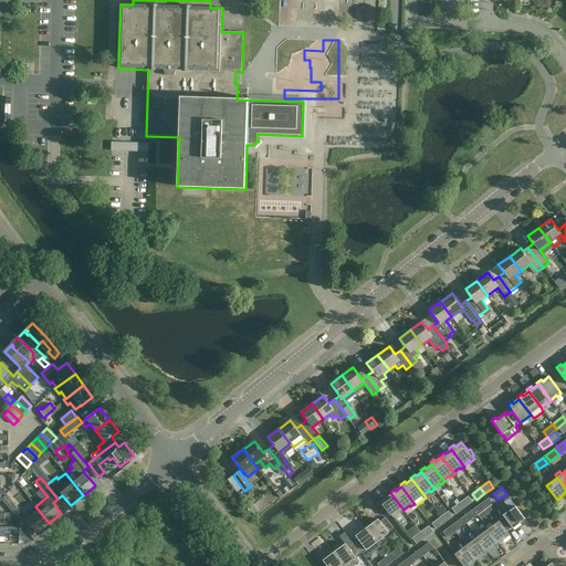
[(404,510),(391,494),(386,499),(385,496),(380,500),(394,517),(400,512),(401,514),(405,511),(404,510)]
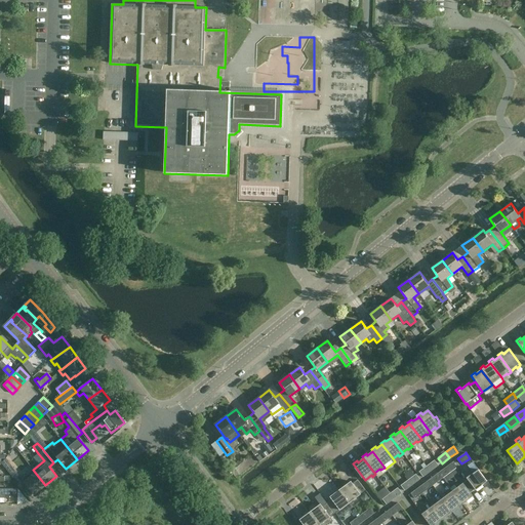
[(435,460),(427,466),(431,472),(439,466),(435,460)]
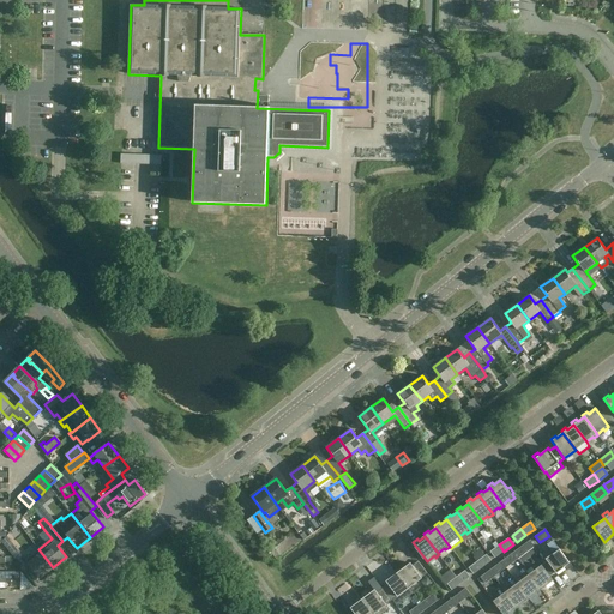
[(536,552),(529,541),(513,553),(518,559),(521,563),(536,552)]
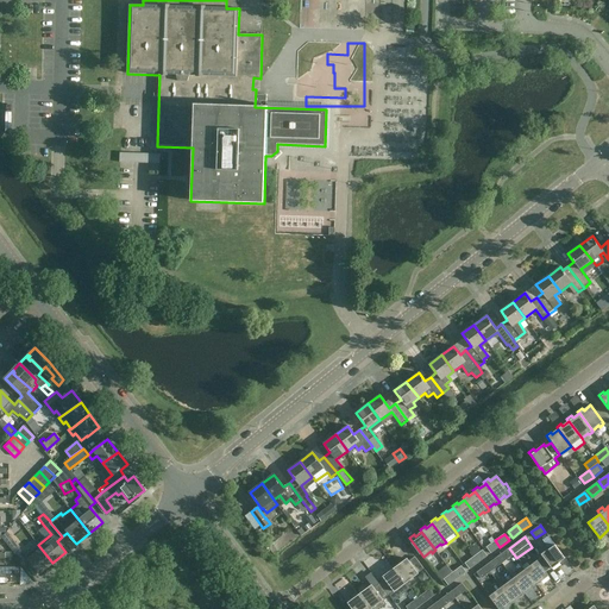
[(548,537),(544,540),(550,548),(541,554),(552,569),(560,563),(563,565),(567,562),(565,558),(548,537)]
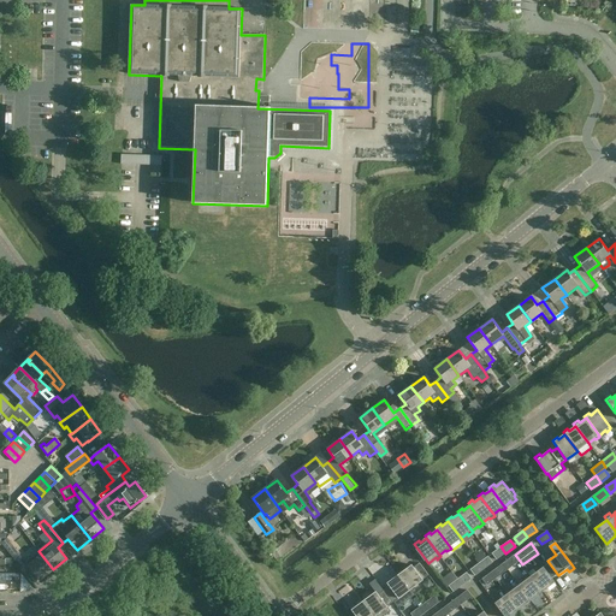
[(497,560),(505,554),(501,546),(492,554),(497,560)]
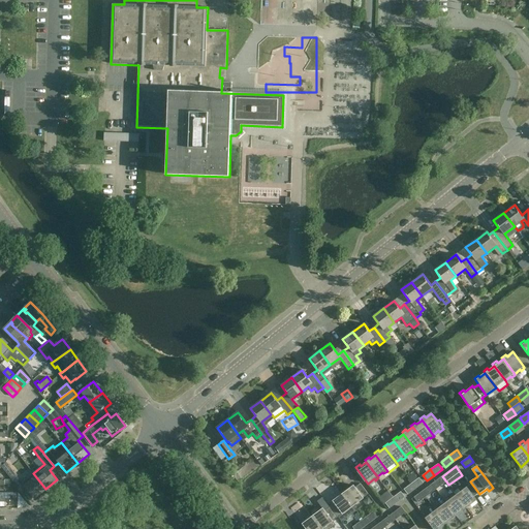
[(24,485),(22,483),(22,481),(13,471),(8,475),(19,489),(24,485)]
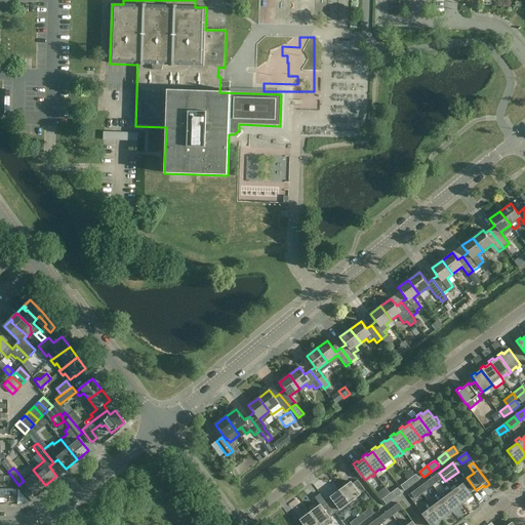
[(34,494),(45,485),(33,470),(22,478),(22,479),(24,481),(34,494)]
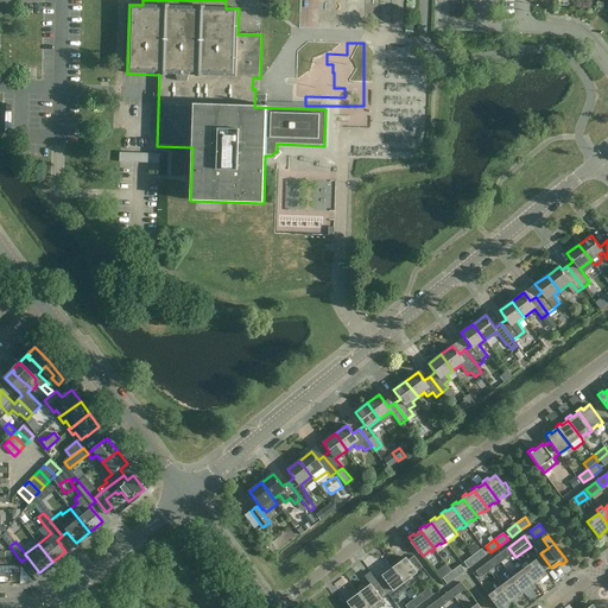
[(513,553),(508,548),(496,556),(501,563),(513,553)]
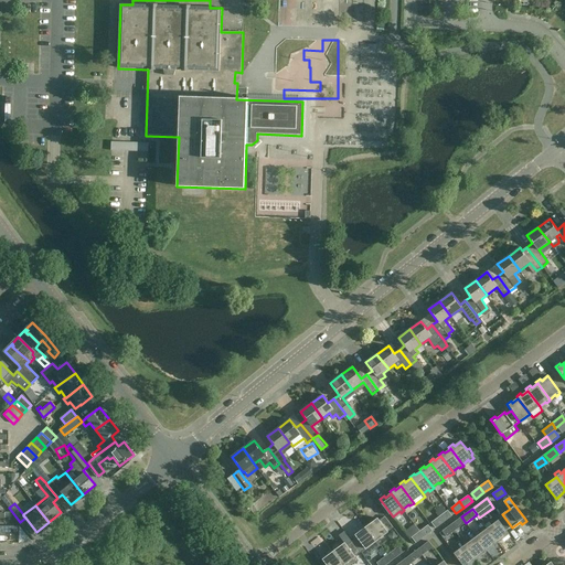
[(448,510),(439,516),(444,522),(452,516),(448,510)]
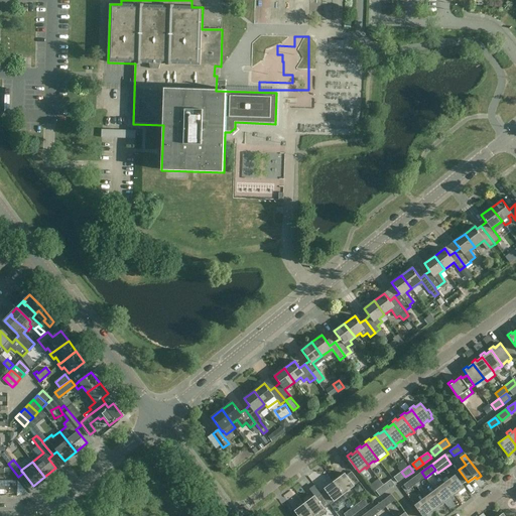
[(335,481),(345,494),(355,486),(354,486),(359,482),(352,472),(347,476),(345,473),(335,481)]
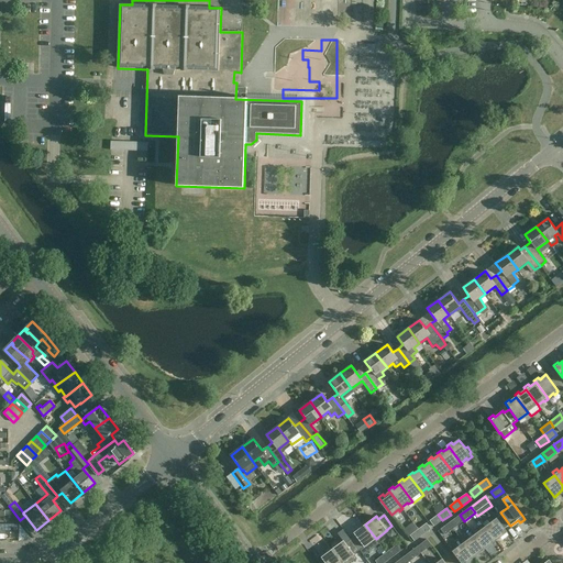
[(434,527),(442,520),(438,515),(430,520),(434,527)]
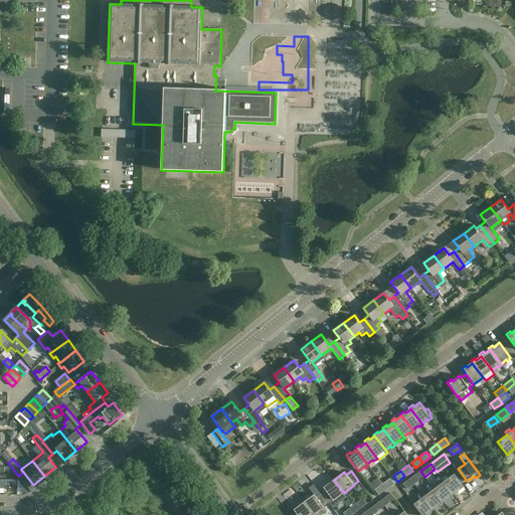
[(424,477),(420,471),(413,477),(417,482),(424,477)]
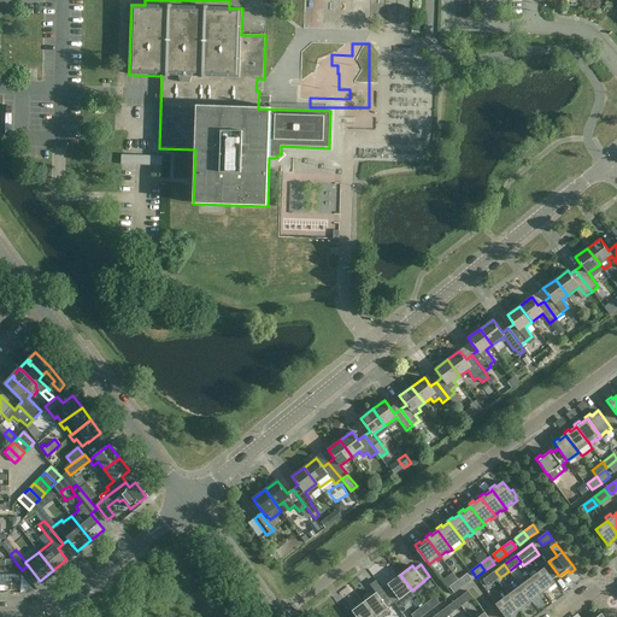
[(532,577),(544,593),(556,583),(545,568),(538,574),(534,570),(529,574),(532,577)]
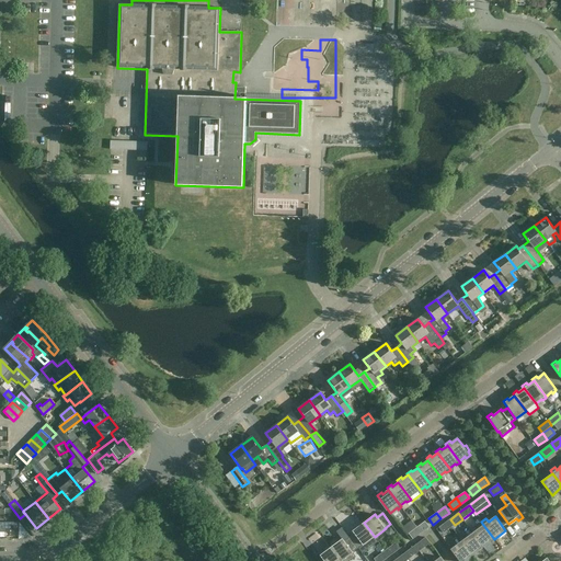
[(0,528),(6,529),(6,533),(20,533),(20,522),(0,522),(0,528)]
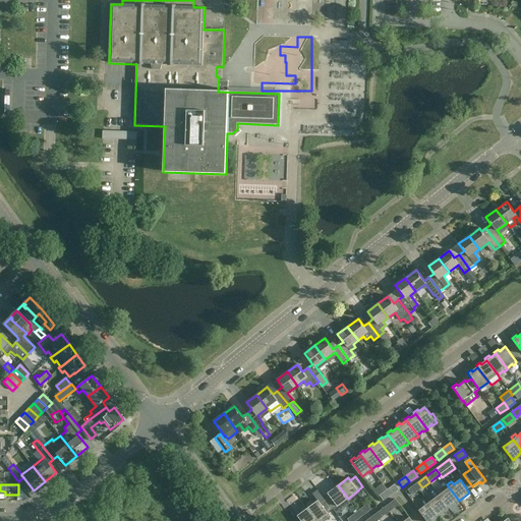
[(395,484),(387,489),(391,496),(399,489),(395,484)]
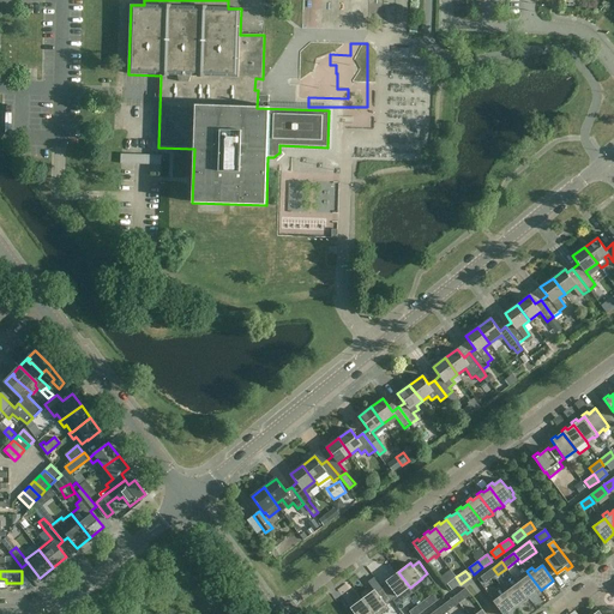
[(489,571),(481,577),(486,584),(494,577),(489,571)]
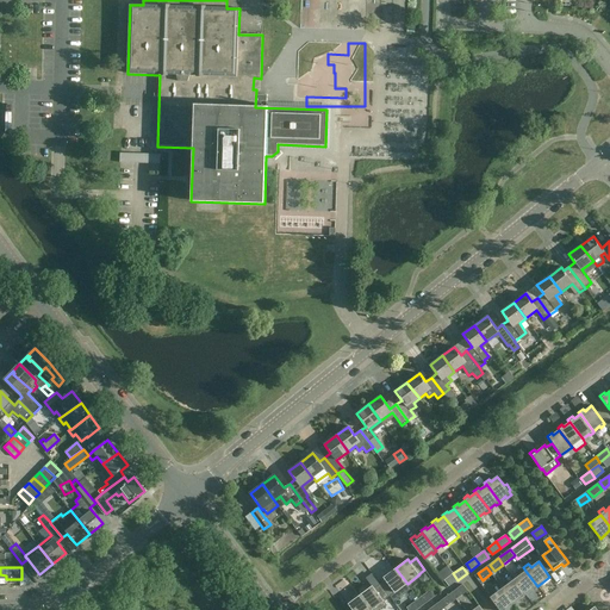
[(386,580),(380,584),(388,596),(394,592),(408,584),(396,568),(384,578),(386,580)]
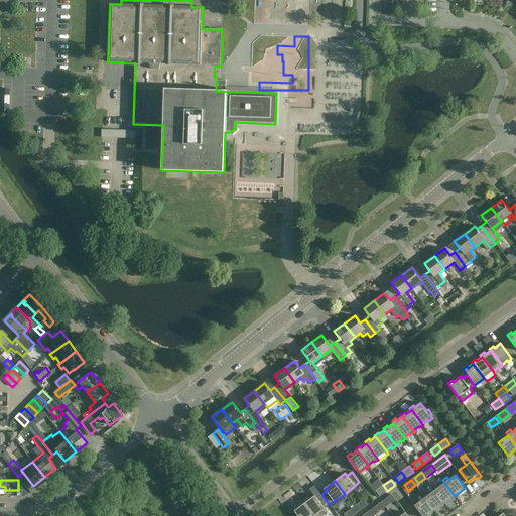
[(444,483),(435,490),(444,503),(455,496),(444,483)]
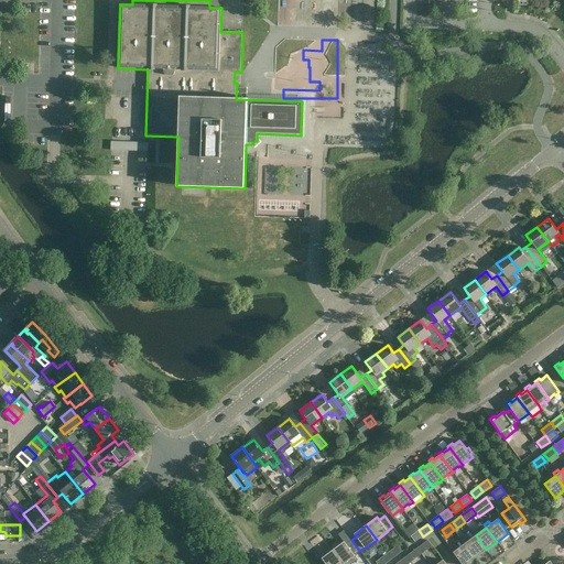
[(415,542),(423,537),(419,530),(411,537),(415,542)]
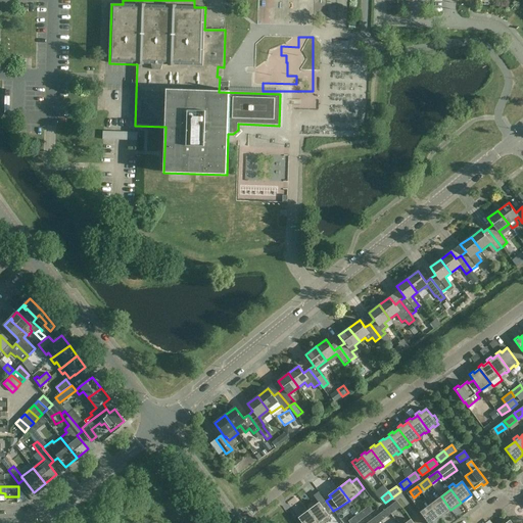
[(441,496),(431,505),(440,517),(450,510),(441,496)]
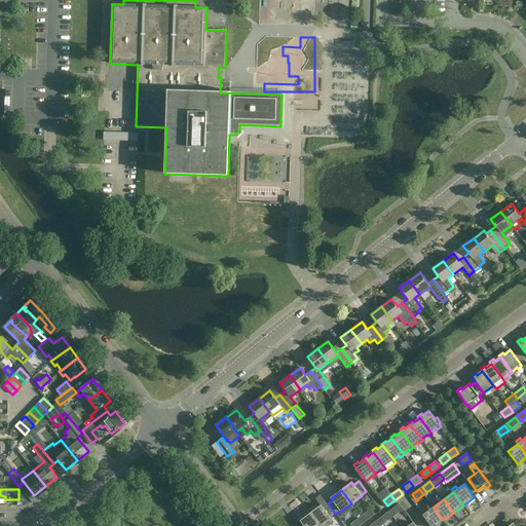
[(321,505),(310,513),(320,525),(331,518),(335,514),(328,503),(323,508),(321,505)]
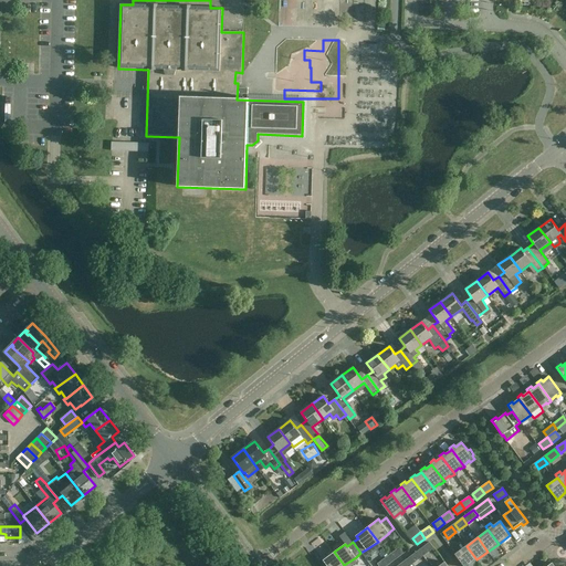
[(429,543),(421,548),(426,554),(433,548),(429,543)]
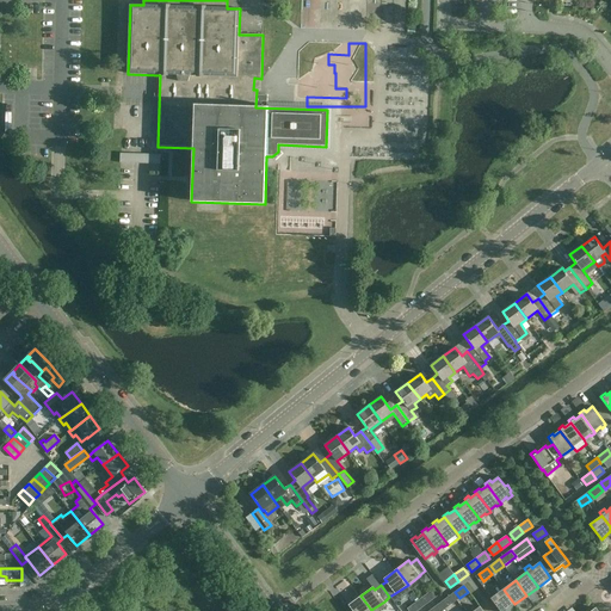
[(505,610),(514,604),(504,590),(491,598),(500,610),(505,610)]
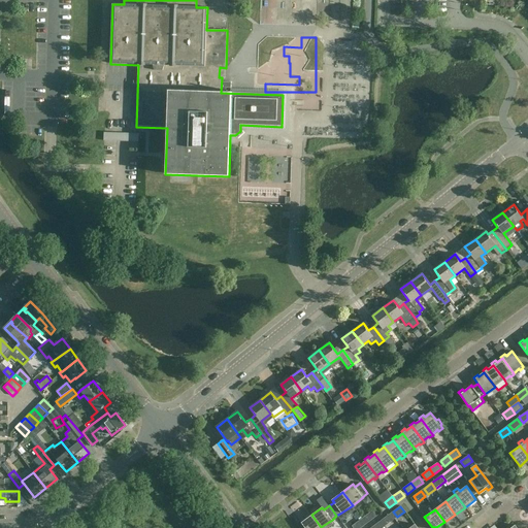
[(362,519),(366,524),(376,517),(372,510),(362,519)]
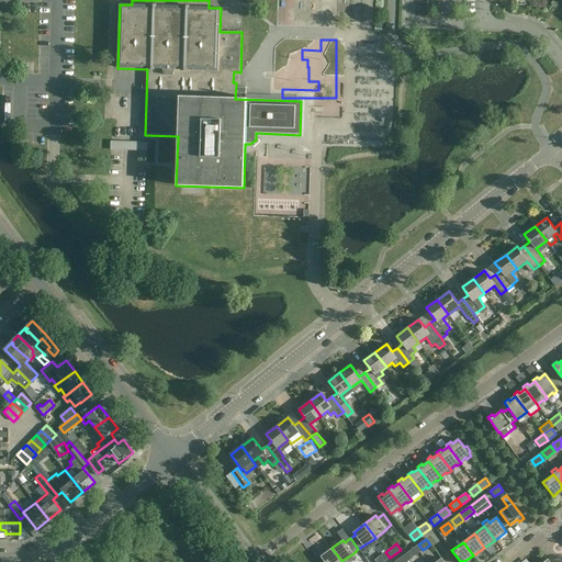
[(419,552),(416,547),(407,552),(412,559),(419,552)]
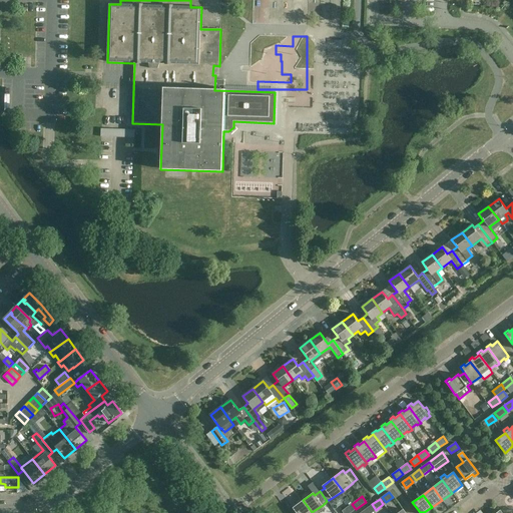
[(291,512),(312,512),(303,500),(293,508),(295,510),(291,512)]
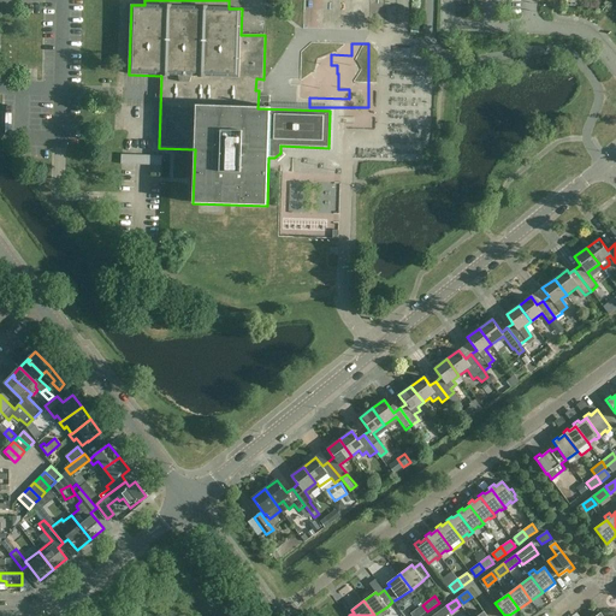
[(420,615),(425,614),(427,611),(422,605),(410,614),(412,615),(420,615)]
